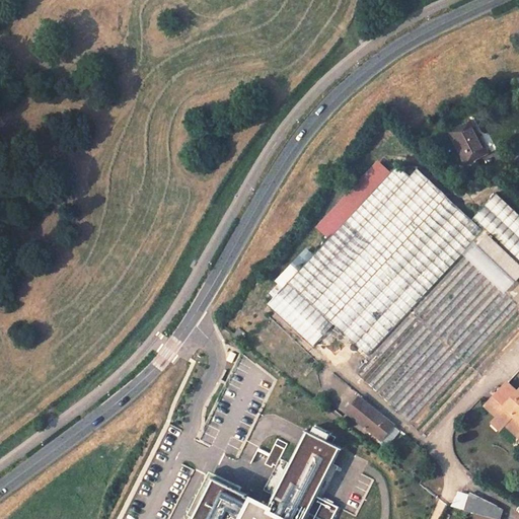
[(474,160),(488,154),(471,120),(448,130),(463,164),(461,165),(465,171),(477,166),(474,160)]
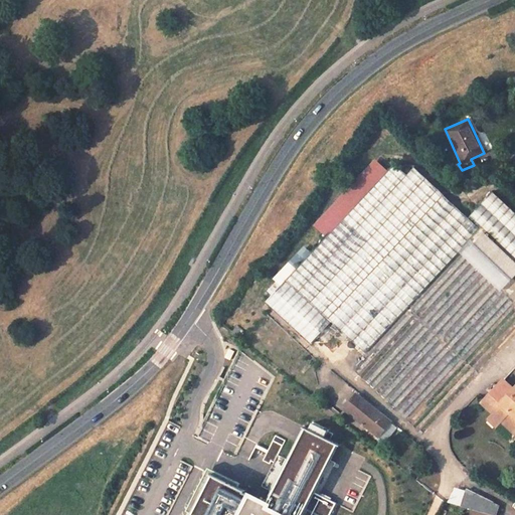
[(307,250),(267,292),(272,297),(266,303),(310,345),(331,323),(364,353),(458,252),(468,242),(480,230),(467,218),(413,168),(406,176),(394,165),(387,172),(375,161),(315,226),(327,236),(311,254),(307,250)]
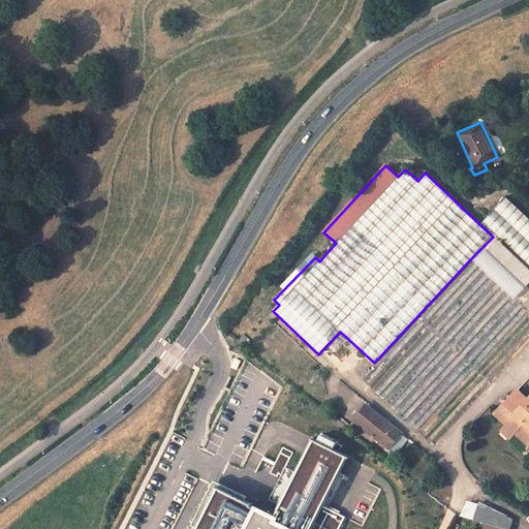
[(528,219),(505,197),(479,224),(493,237),(497,240),(498,241),(500,239),(503,242),(501,244),(528,270),(528,219)]
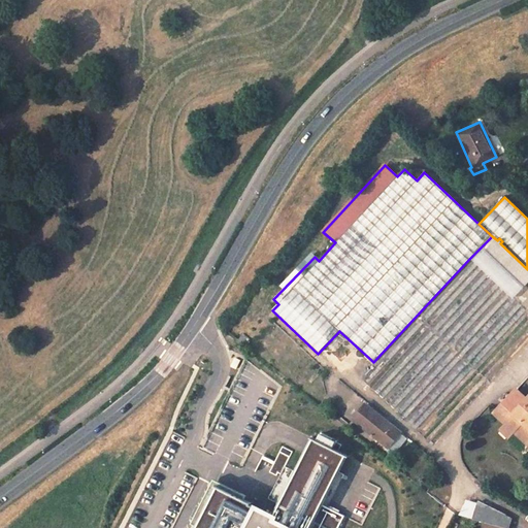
[(502,241),(499,238),(497,240),(496,239),(484,252),(522,287),(527,281),(527,269),(500,243),(502,241)]
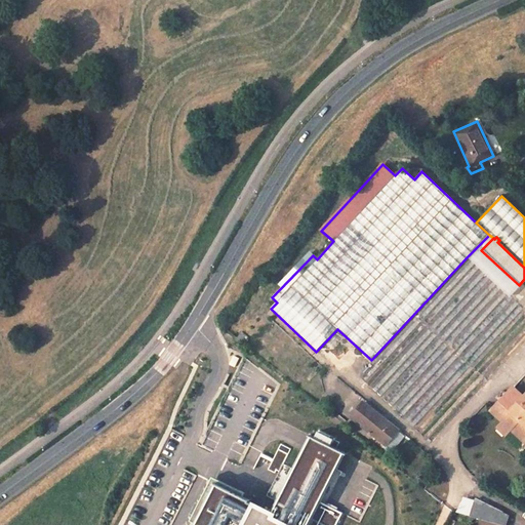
[(477,247),(467,257),(472,261),(509,297),(519,285),(481,250),(477,247)]
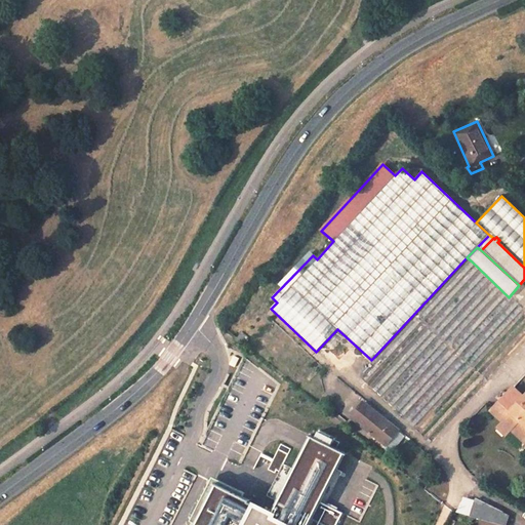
[(524,395),(523,398),(512,389),(491,413),(503,422),(498,429),(508,436),(512,430),(524,440),(524,395)]
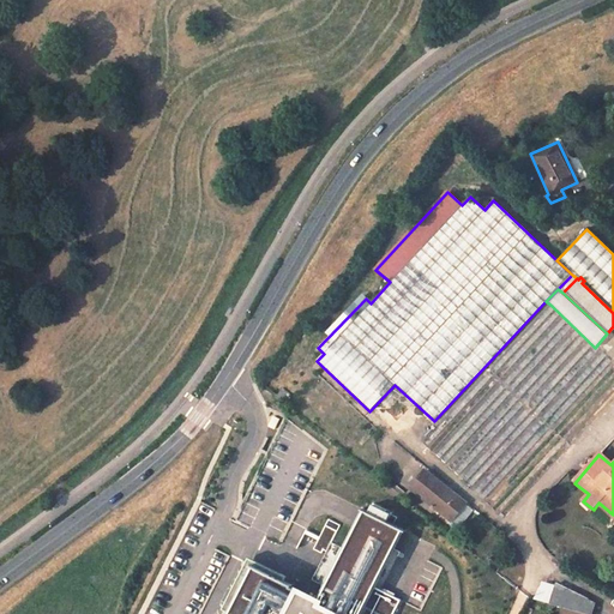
[(427,474),(413,491),(452,522),(465,505),(427,474)]
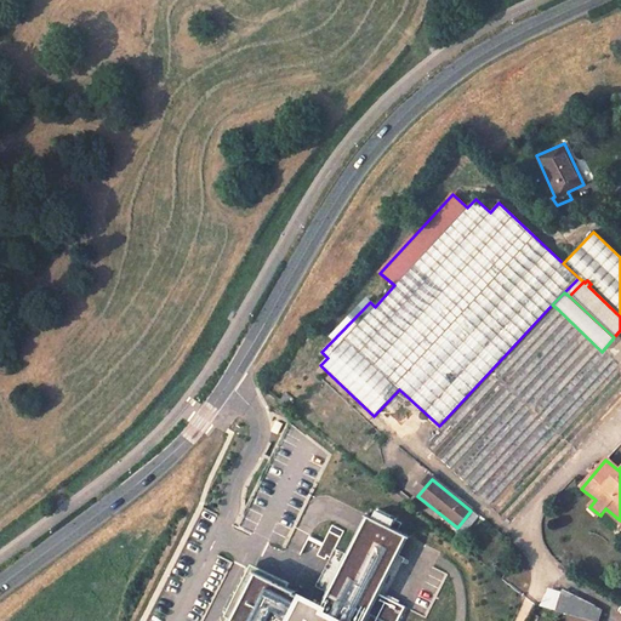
[(315,598),(251,565),(223,620),(391,620),(400,604),(380,592),(405,531),(360,510),(315,598)]
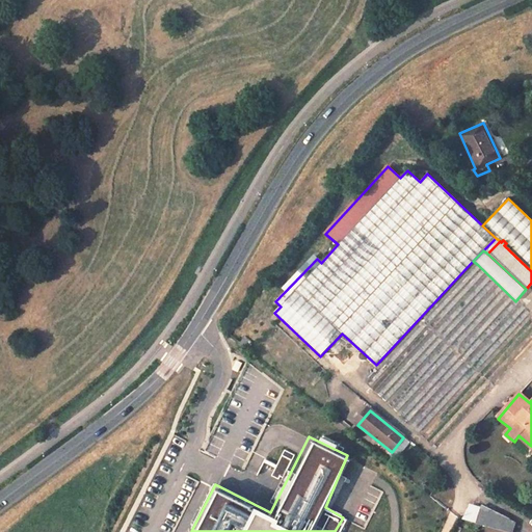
[(411,444),(403,437),(392,452),(390,455),(398,461),(411,444)]
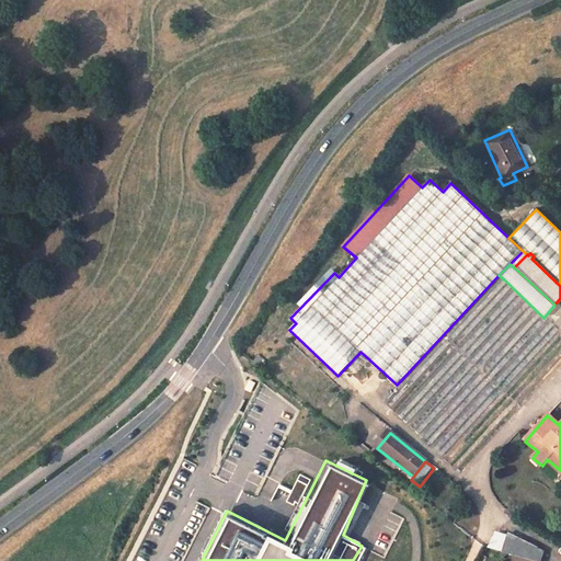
[(539,560),(542,549),(507,536),(502,553),(533,560),(539,560)]
